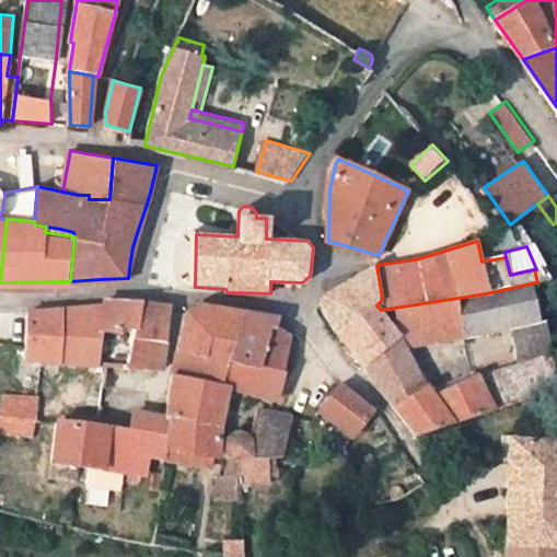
[(324,296),(323,308),(341,336),(347,345),(364,367),(367,364),(401,334),(381,310),(376,305),(382,299),(376,265),(369,268),(324,296)]
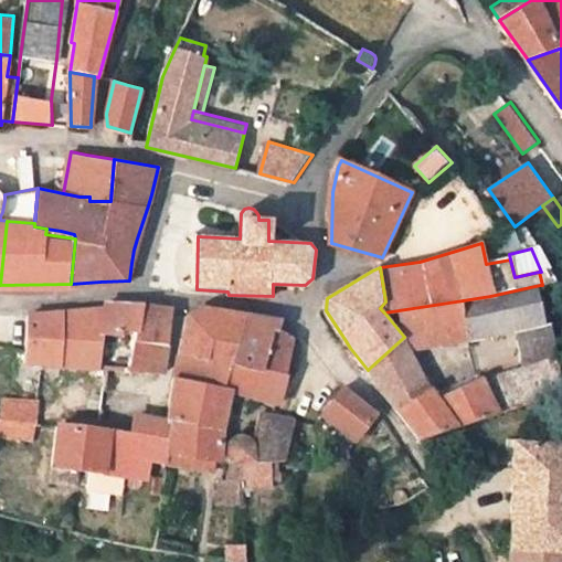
[(490,296),(463,300),(470,337),(472,340),(519,329),(550,322),(540,285),(490,296)]
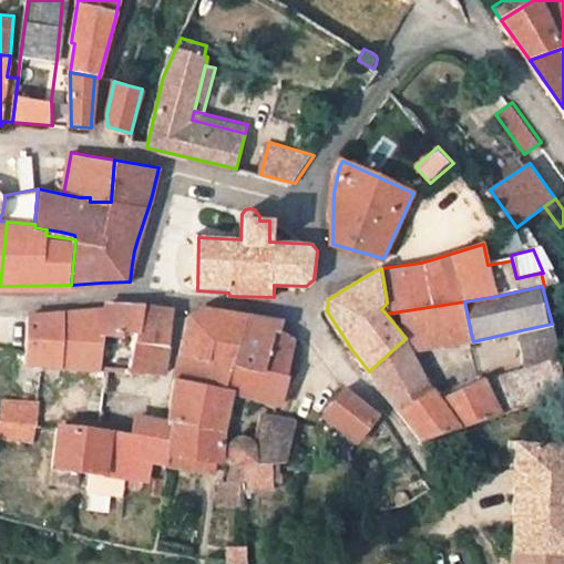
[(381,387),(400,408),(424,440),(504,412),(489,379),(441,400),(429,382),(411,347),(472,338),(464,301),(386,314),(406,338),(371,369),(381,387)]
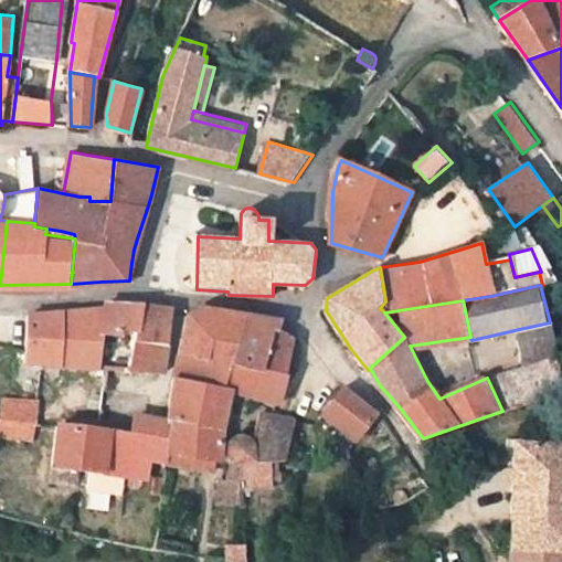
[(108,304),(107,306),(104,333),(120,335),(122,327),(137,328),(140,306),(119,305),(108,304)]
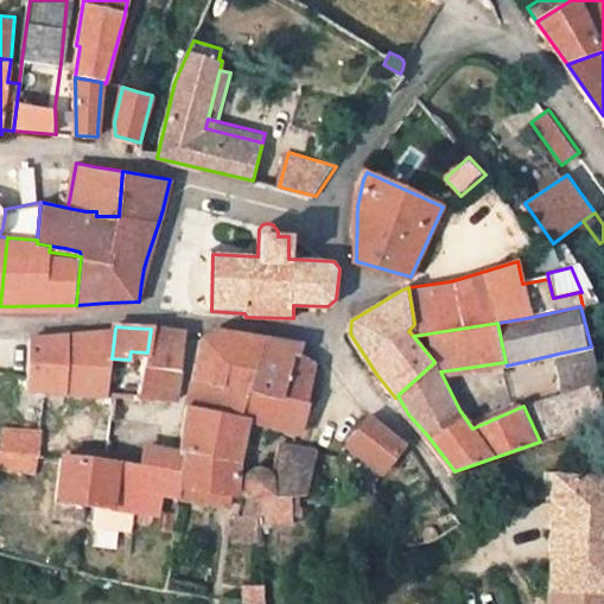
[(115,329),(69,334),(69,392),(106,393),(112,358),(115,329)]
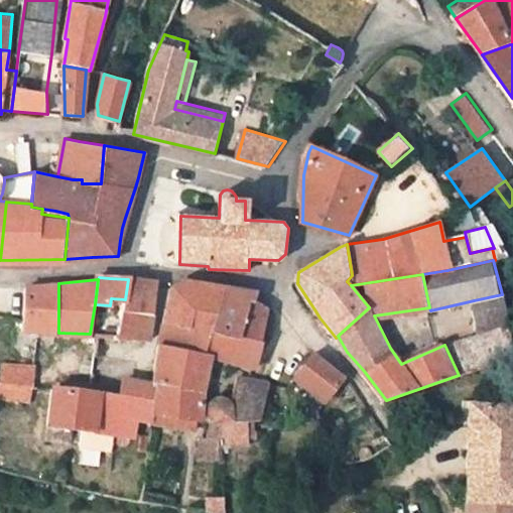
[(128,279),(125,299),(119,336),(150,337),(158,281),(128,279)]
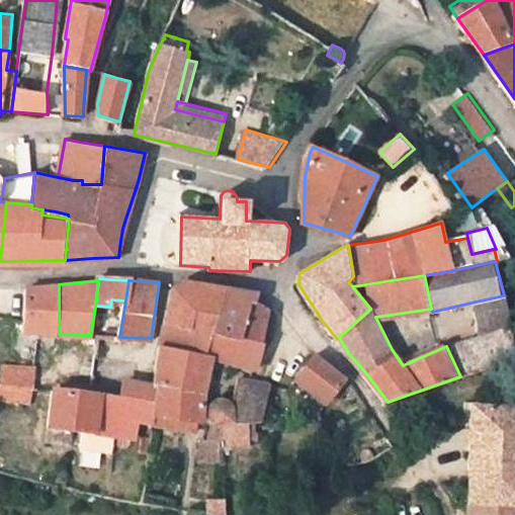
[(185,280),(172,287),(162,340),(161,344),(207,353),(213,334),(211,333),(227,288),(185,280)]
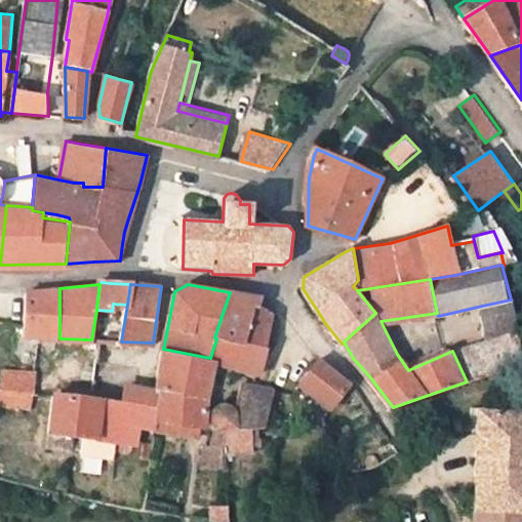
[(59,288),(28,291),(26,324),(26,335),(42,337),(59,338),(59,288)]
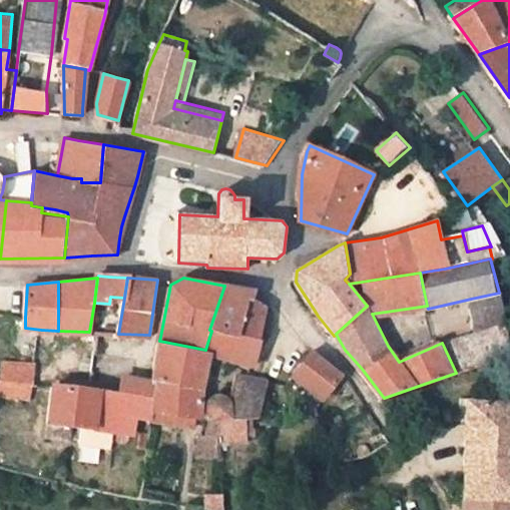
[(244,289),(224,286),(209,330),(211,331),(227,335),(239,336),(239,334),(260,338),(269,308),(265,306),(266,299),(262,294),(255,293),(255,290),(244,289)]
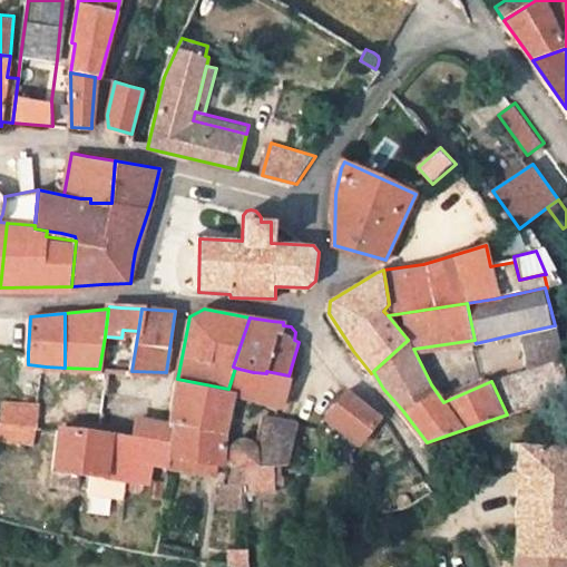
[(555,325),(524,332),(531,369),(564,359),(555,325)]
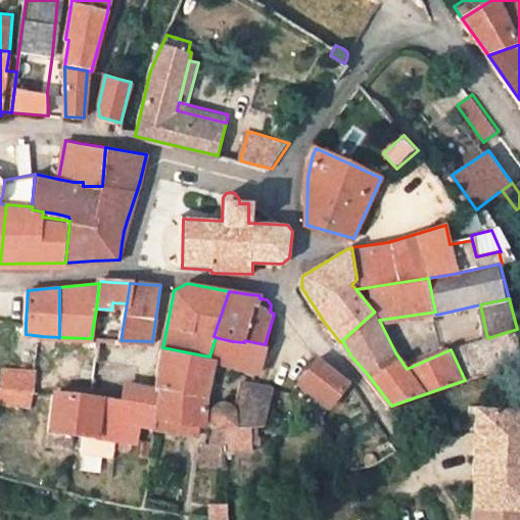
[(487,338),(451,349),(465,380),(519,362),(519,337),(517,329),(487,338)]
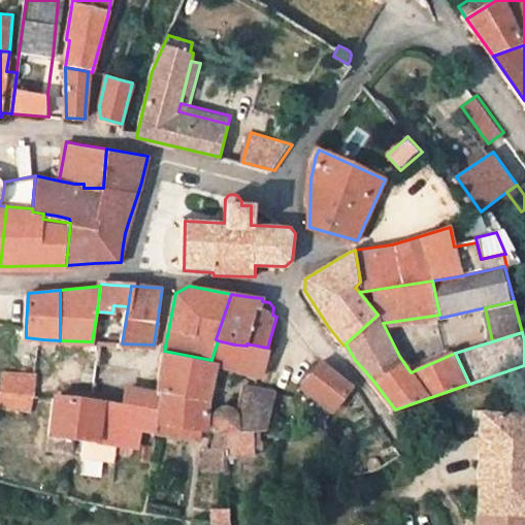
[(234,345),(218,340),(211,360),(218,361),(217,364),(240,369),(261,376),(268,349),(267,348),(247,343),(247,346),(234,345)]
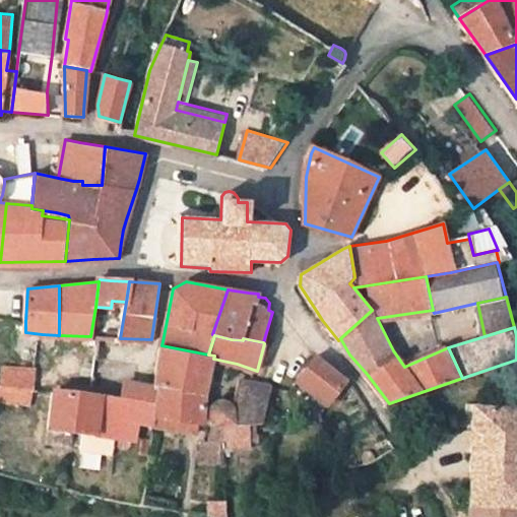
[(208,354),(162,345),(155,386),(157,387),(153,415),(155,415),(199,422),(204,423),(205,400),(209,379),(213,359),(214,356),(208,354)]
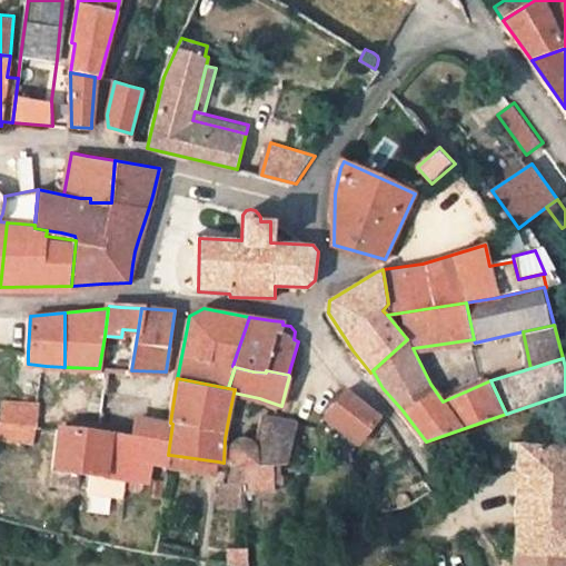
[(348,387),(327,416),(360,443),(381,414),(348,387)]
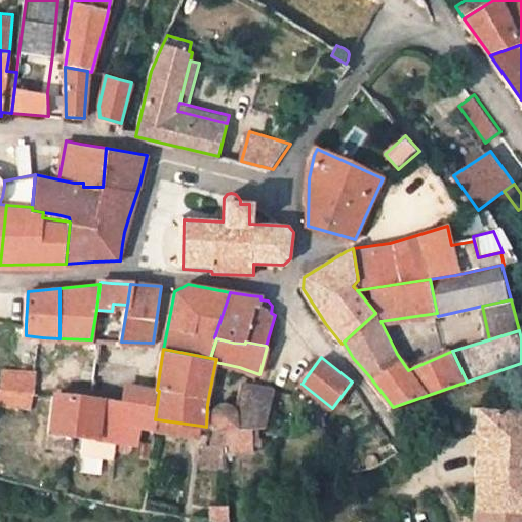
[(37,371),(5,369),(2,386),(34,390),(37,371)]
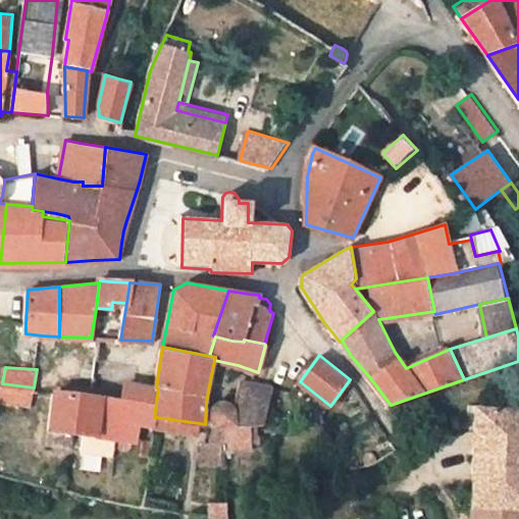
[(240,384),(235,406),(237,412),(237,424),(262,424),(265,424),(275,384),(256,381),(241,378),(240,384)]
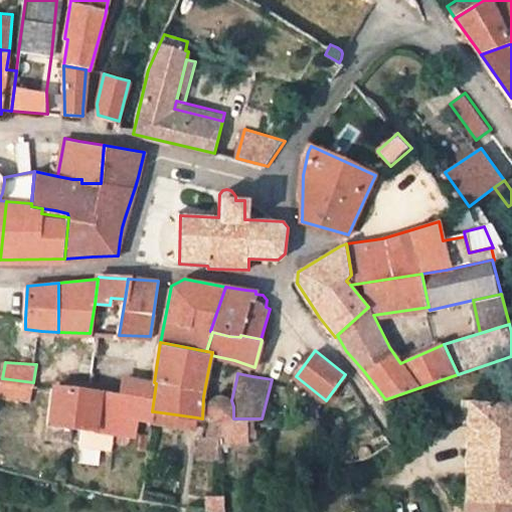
[(94,390),(54,385),(49,423),(84,428),(98,430),(135,435),(137,418),(153,420),(154,411),(152,411),(156,383),(154,382),(125,377),(120,394),(104,391),(94,390)]
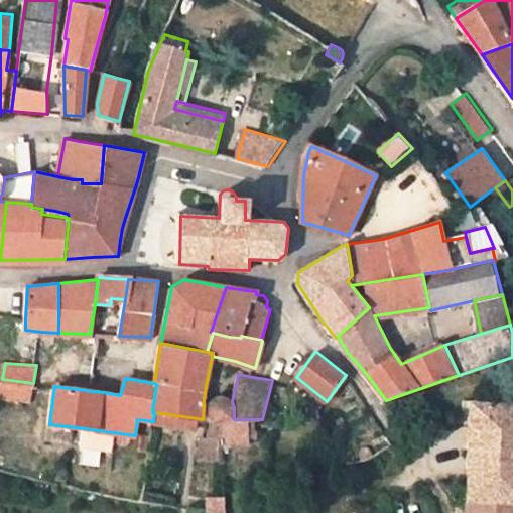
[(0,379),(0,395),(3,396),(2,398),(31,401),(33,383),(2,379),(0,379)]
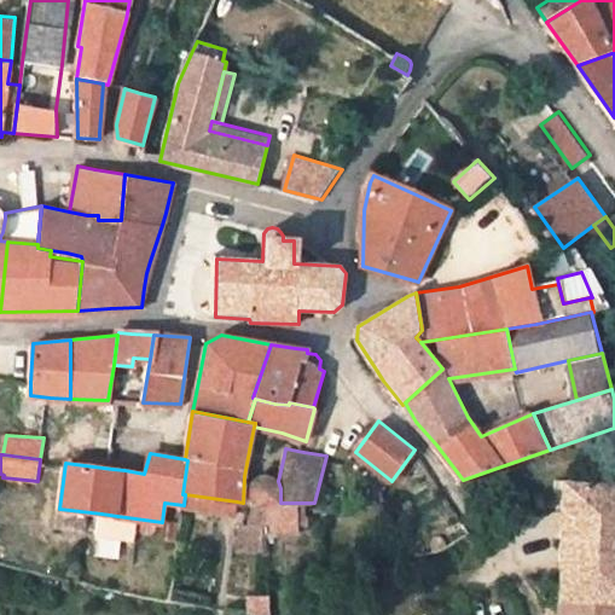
[(250,486),(249,491),(254,504),(249,522),(267,526),(268,535),(300,532),(300,526),(311,524),(311,503),(280,503),(280,488),(278,481),(266,474),(254,479),(250,486)]
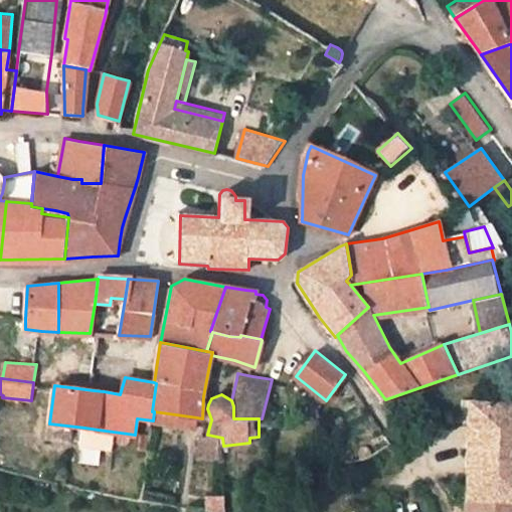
[(511,404),(470,403),(468,447),(466,499),(511,500),(511,404)]
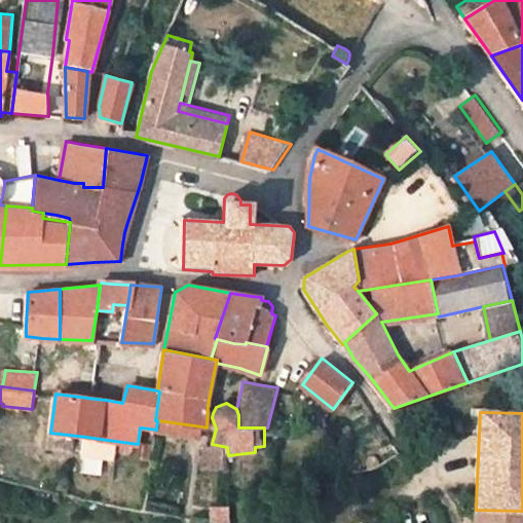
[(201,426),(157,420),(156,430),(201,436),(201,426)]
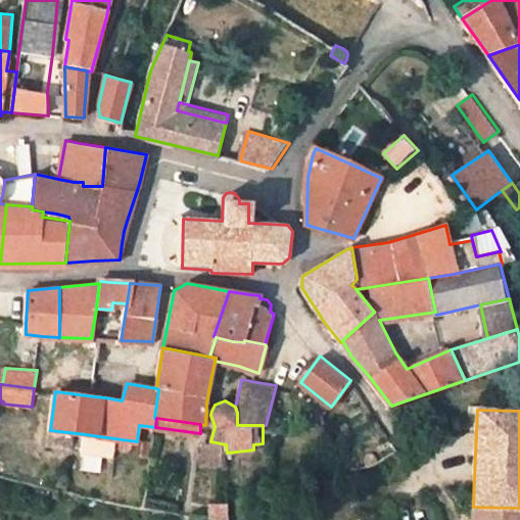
[(99,436),(86,434),(84,445),(98,446),(99,436)]
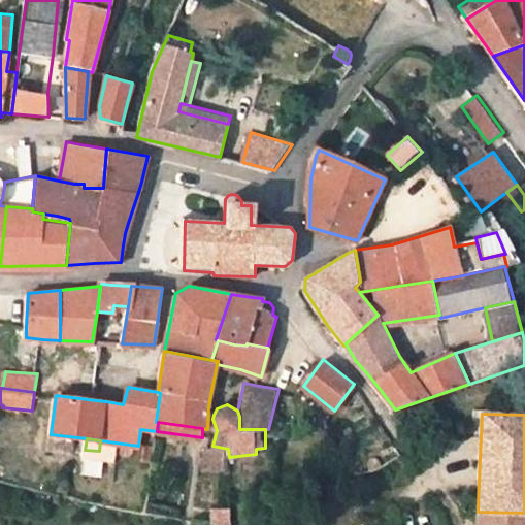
[(212,446),(207,445),(205,466),(229,469),(229,457),(228,449),(212,446)]
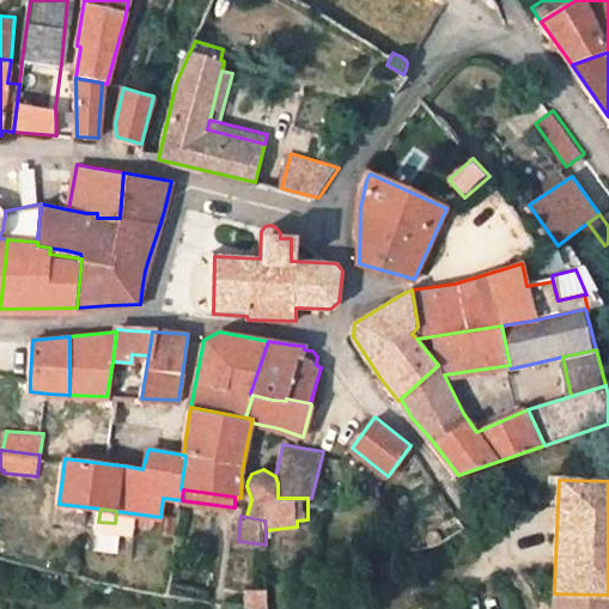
[(432,530),(431,535),(431,546),(437,546),(445,541),(440,530),(436,529),(432,530)]
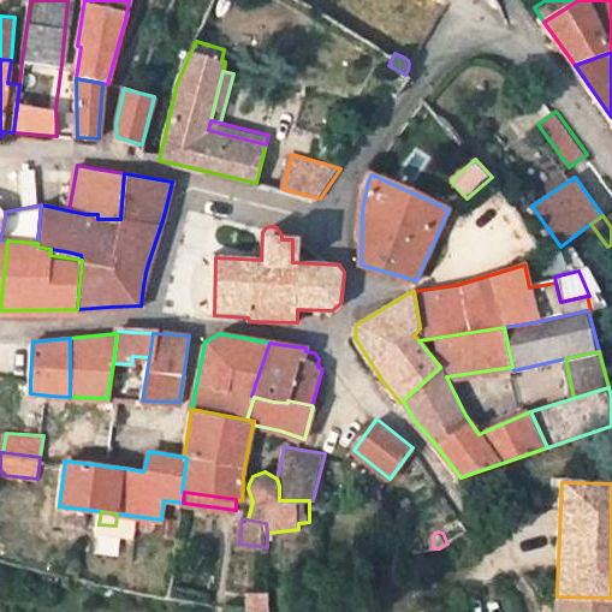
[(269,611),(269,590),(247,592),(247,608),(268,611),(269,611)]
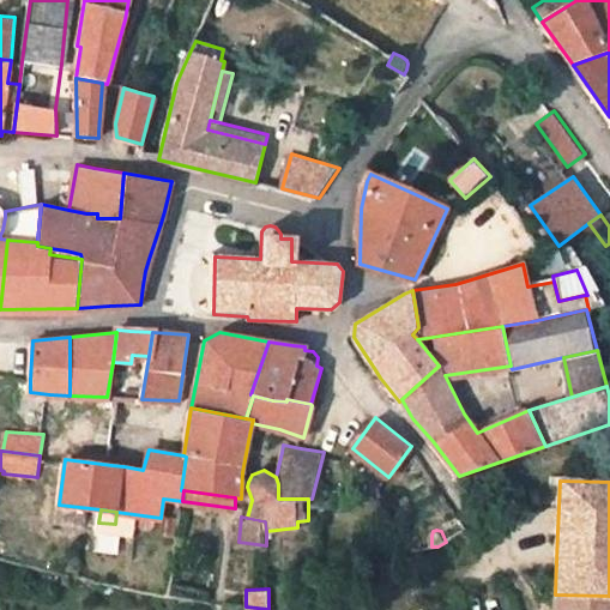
[(609,596),(555,595),(554,609),(609,609),(609,596)]
